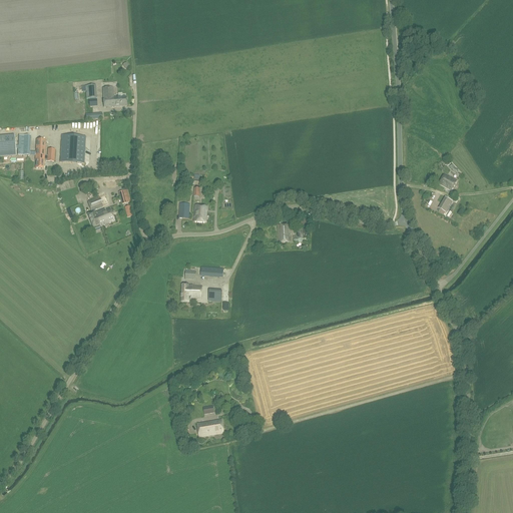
[(96,86),(85,86),(86,100),(97,99),(96,86)]
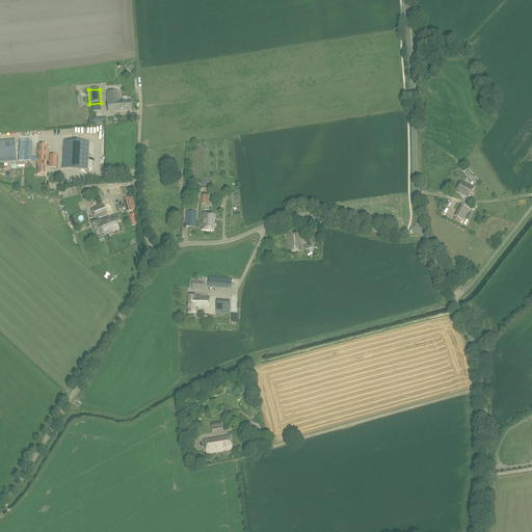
[(117,91),(106,92),(108,112),(118,111),(132,110),(131,101),(127,101),(127,100),(118,101),(117,91)]
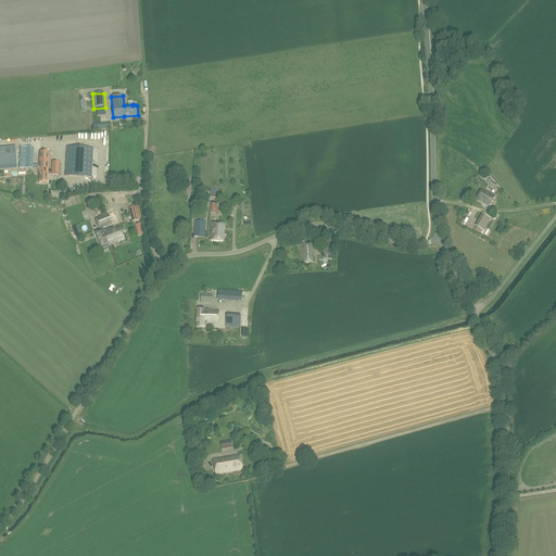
[(84,124),(93,124),(93,113),(84,113),(84,124)]
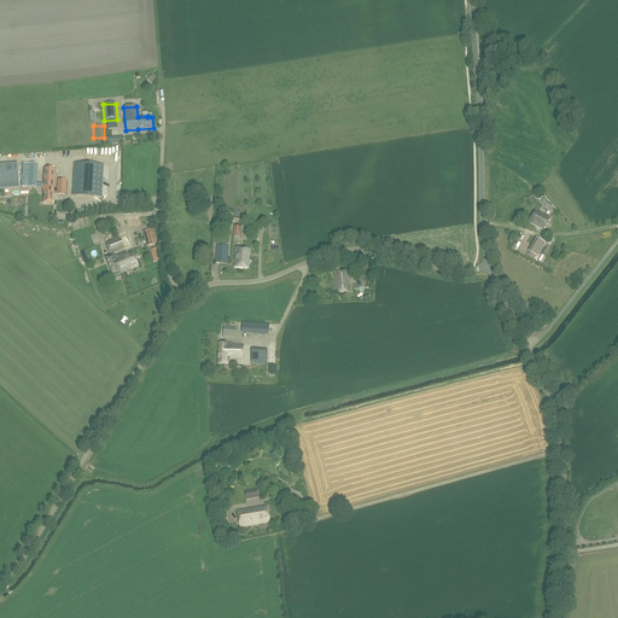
[(0,163),(0,190),(19,188),(17,163),(0,163)]
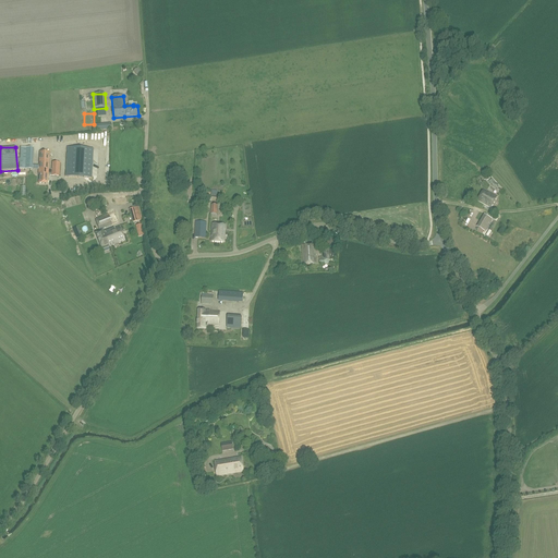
[(68,147),(65,177),(92,179),(94,149),(68,147)]
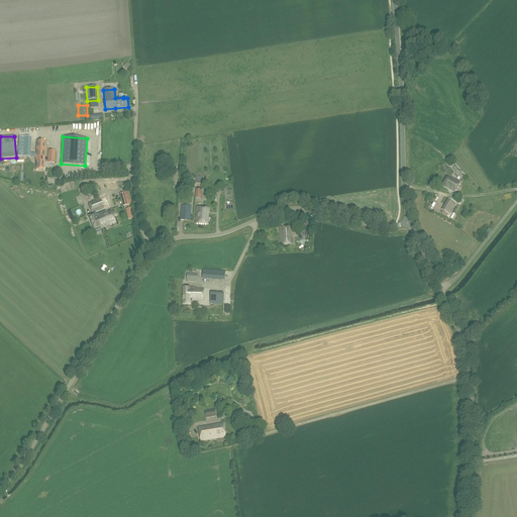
[(30,158),(30,137),(19,137),(19,158),(30,158)]
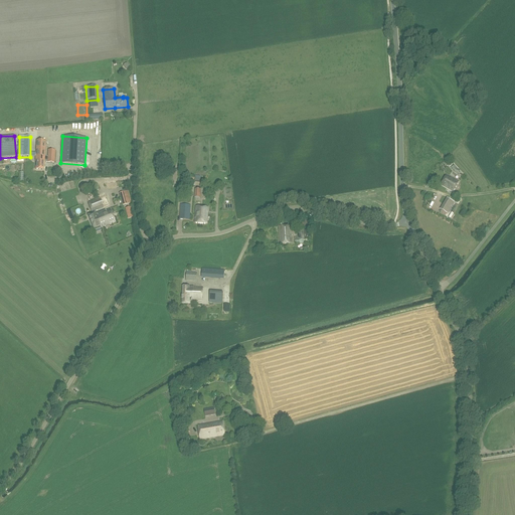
[(36,162),(36,170),(44,170),(44,163),(54,163),(55,151),(48,150),(48,157),(45,157),(46,141),(37,141),(35,162),(36,162)]
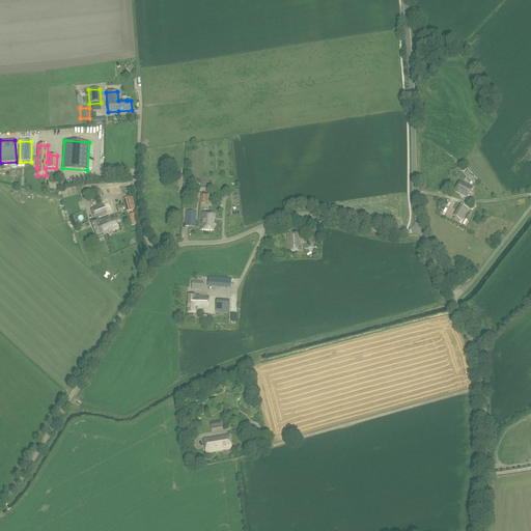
[(454,190),(467,197),(473,188),(460,180),(454,190)]
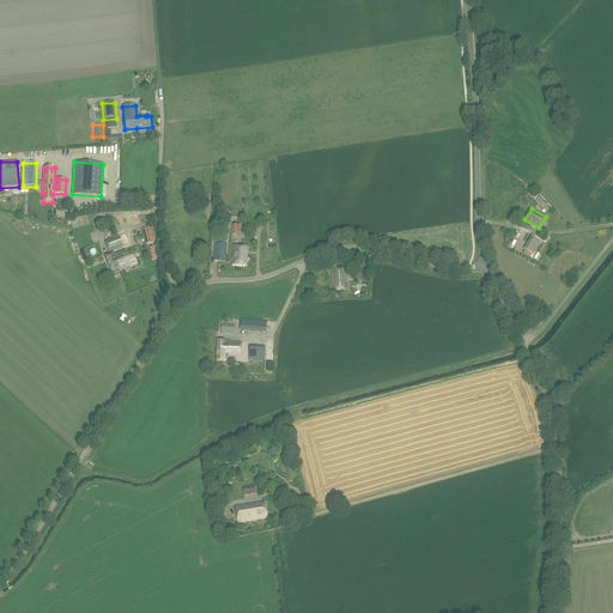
[(232,212),(232,216),(225,216),(224,222),(240,223),(240,217),(238,217),(240,213),(238,213),(238,211),(236,210),(235,212),(232,212)]
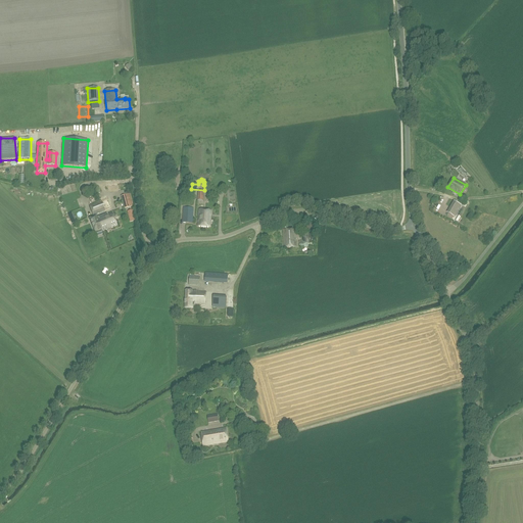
[(122,196),(127,212),(128,212),(129,217),(130,217),(131,222),(136,220),(133,210),(133,209),(129,195),(122,196)]
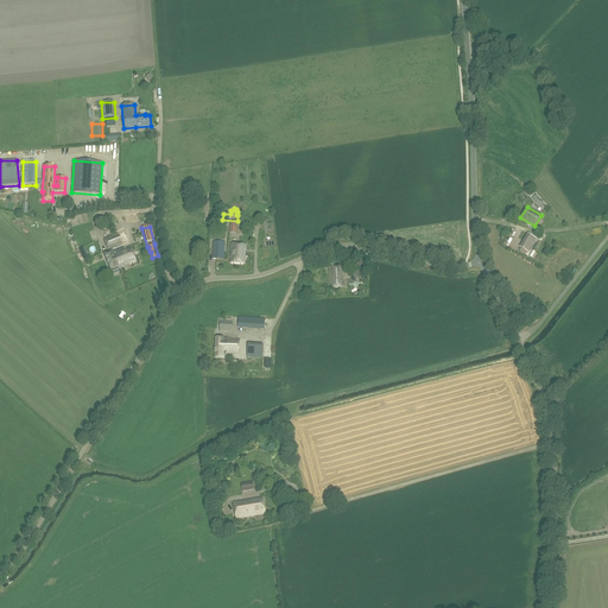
[(103,240),(109,252),(113,251),(112,249),(130,244),(125,232),(103,240)]
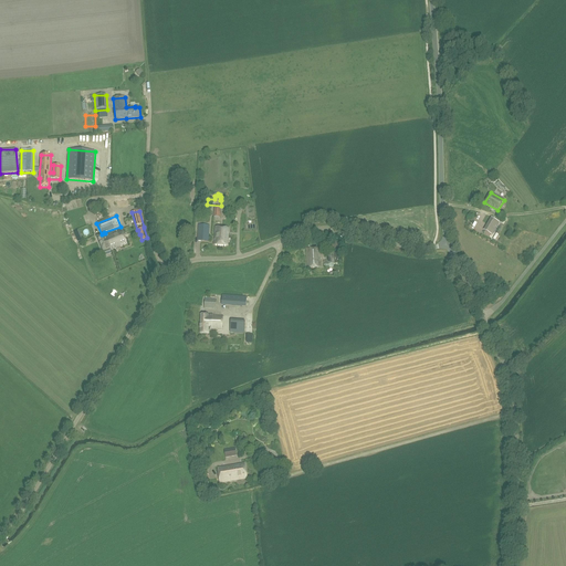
[(484,231),(492,236),(499,223),(491,219),(484,231)]
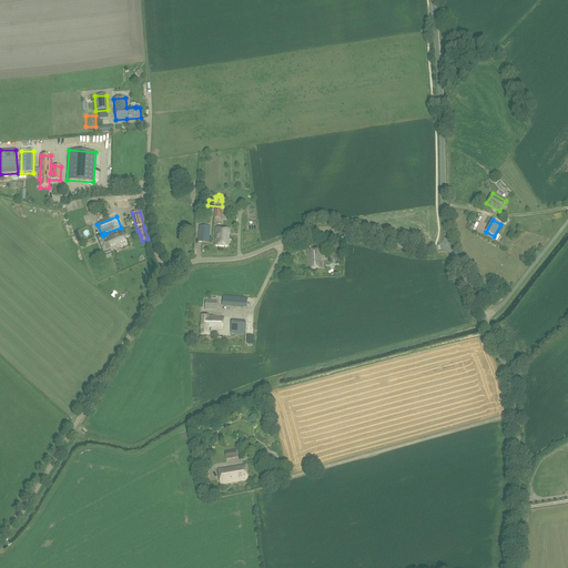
[(210,243),(211,226),(200,226),(199,242),(210,243)]
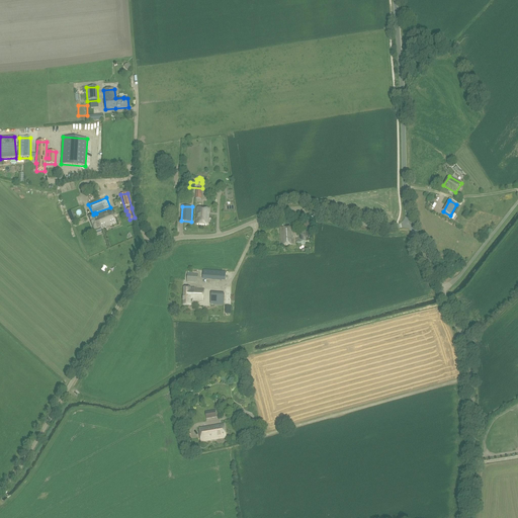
[(197,208),(196,217),(208,218),(209,209),(197,208)]
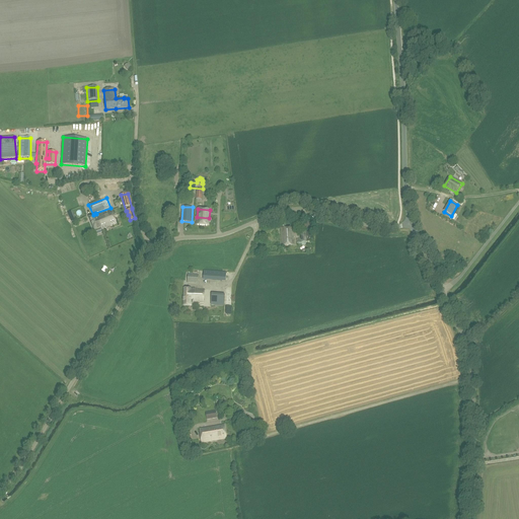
[(97,216),(96,214),(93,215),(89,217),(95,233),(101,230),(101,229),(117,224),(112,211),(97,216)]
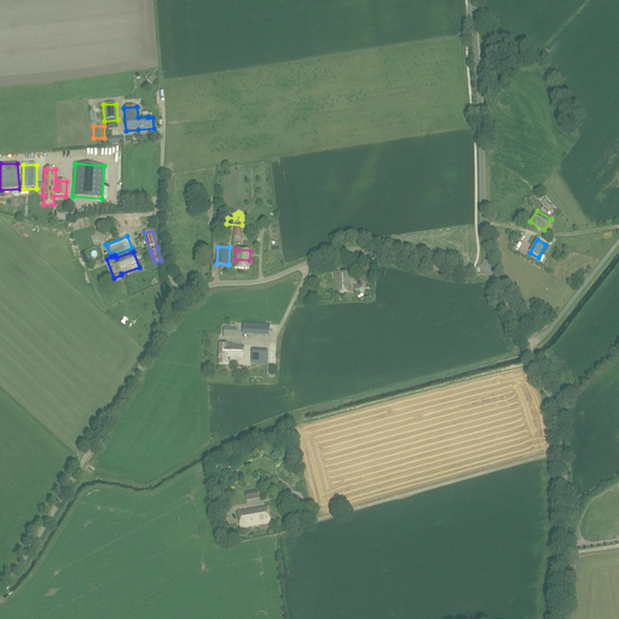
[(249,270),(249,260),(235,259),(235,268),(249,270)]
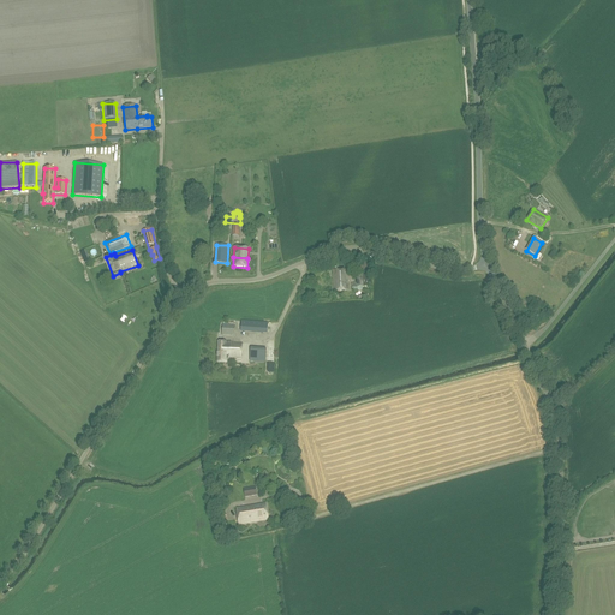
[(333,270),(334,291),(348,290),(346,269),(333,270)]
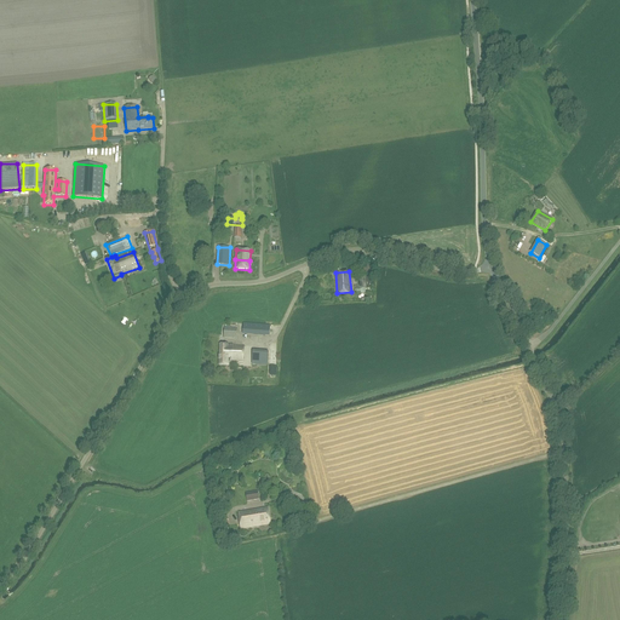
[(270,325),(242,323),(242,334),(269,336),(270,325)]
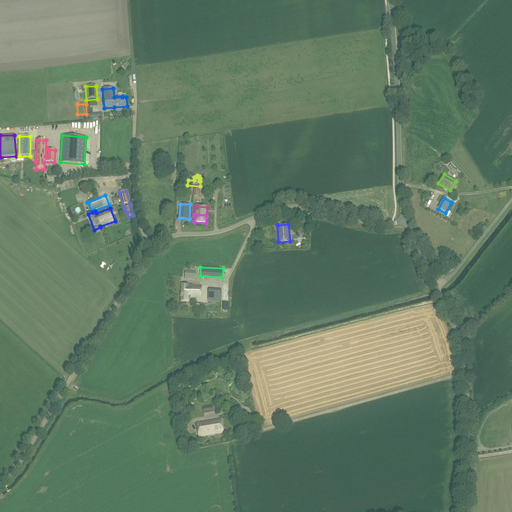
[(185,280),(195,280),(195,272),(185,271),(185,280)]
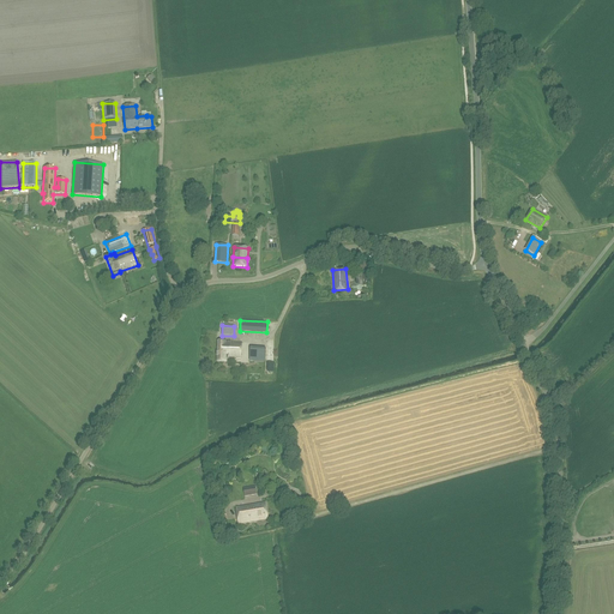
[(217,341),(217,350),(216,362),(226,362),(226,357),(241,357),(241,344),(230,343),(230,342),(217,341)]
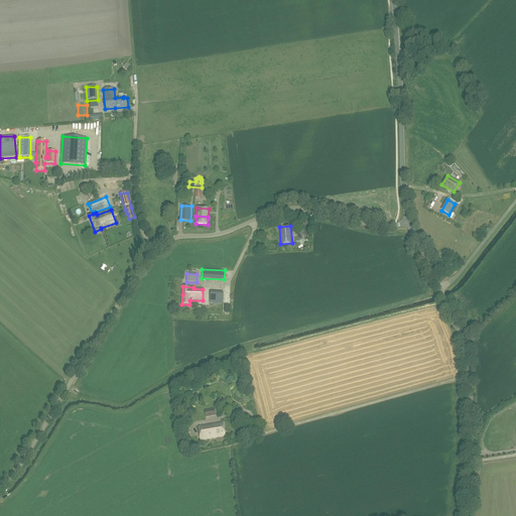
[(223,292),(211,291),(210,302),(223,303),(223,292)]
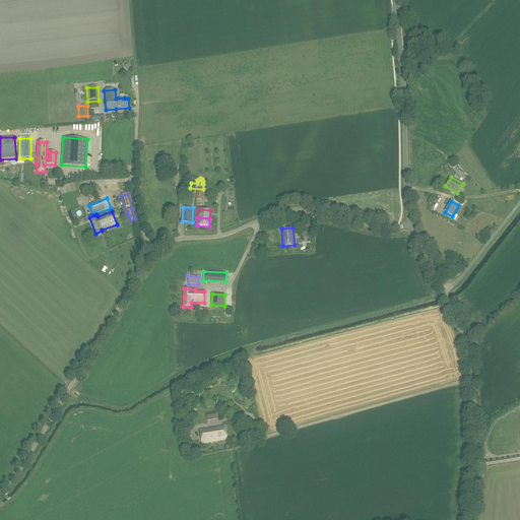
[(216,412),(206,413),(207,420),(217,418),(216,412)]
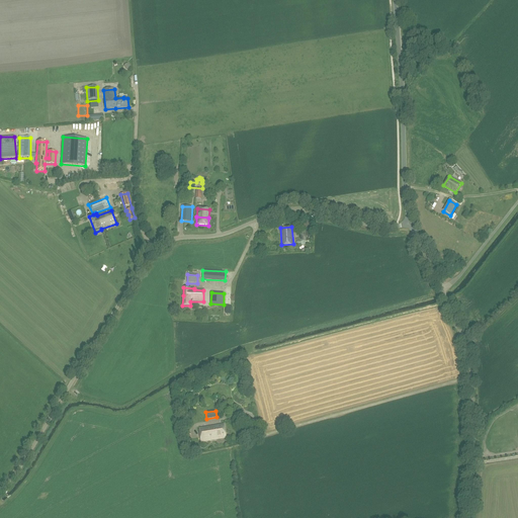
[(200,442),(226,438),(224,425),(198,429),(200,442)]
